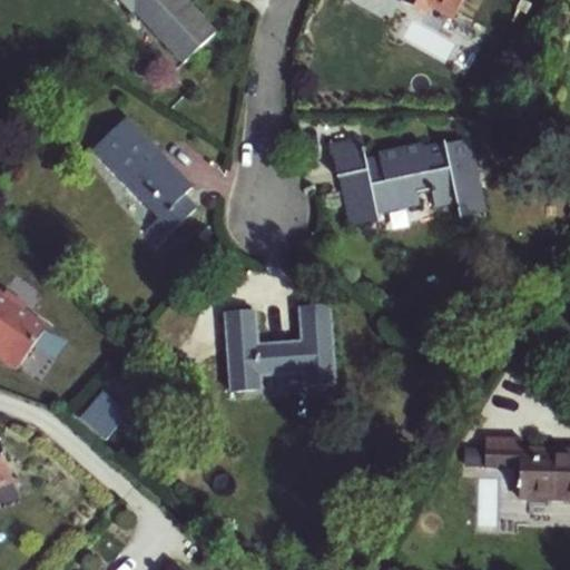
[(120,0),(131,11),(134,9),(185,64),(216,36),(182,0),(120,0)]
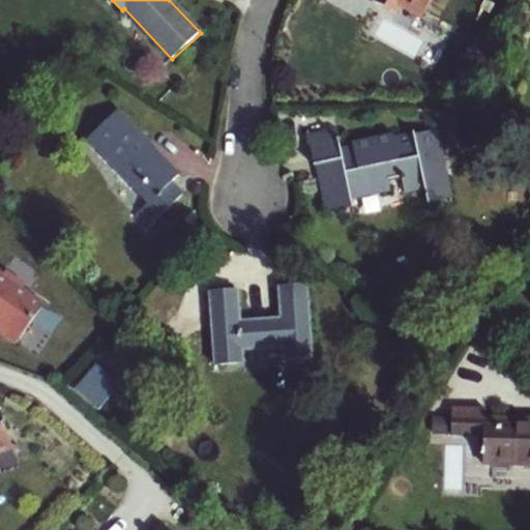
[(378,0),(319,0),(319,1),(351,18),(359,1),(374,9),(378,0)]
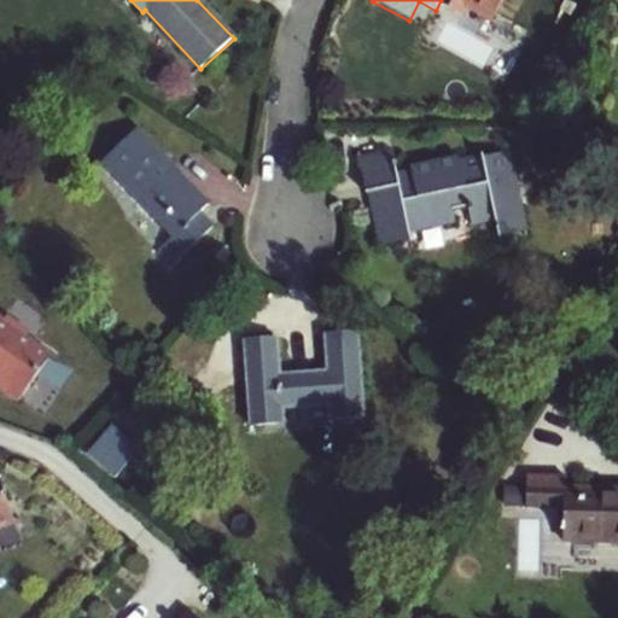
[(135,129),(104,161),(173,235),(155,251),(168,267),(214,225),(200,210),(207,205),(135,129)]
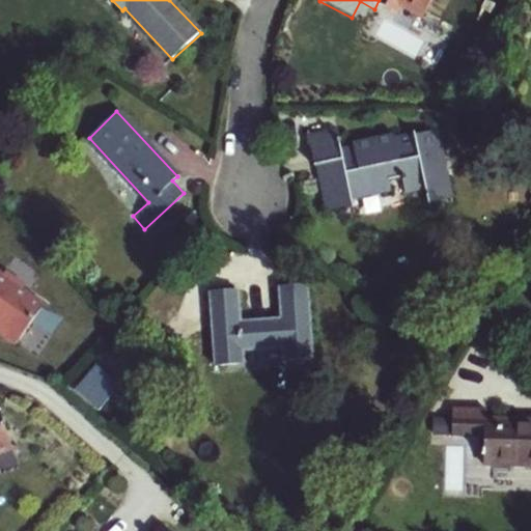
[(439,131),(396,139),(395,135),(366,141),(367,145),(341,150),(336,129),(309,135),(316,169),(327,167),(330,180),(319,183),(326,212),(353,205),(352,197),(390,189),(389,182),(402,178),(406,192),(425,188),(428,202),(452,197),(439,131)]
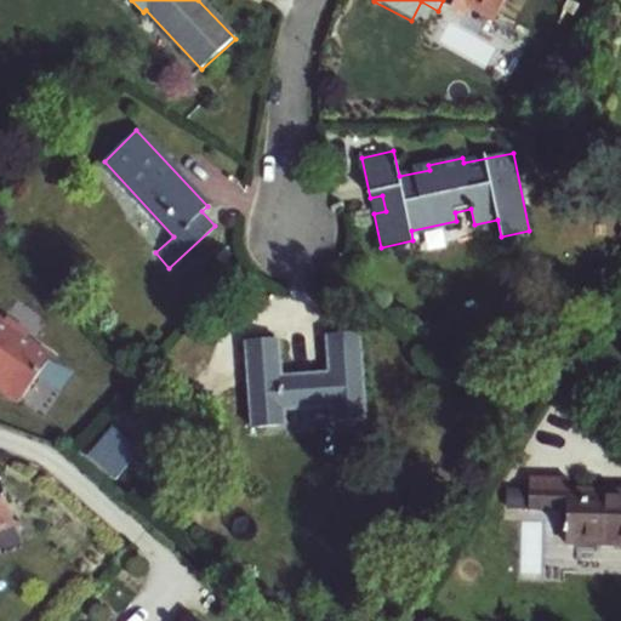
[(0,389),(17,400),(47,351),(20,335),(17,328),(0,317),(0,389)]
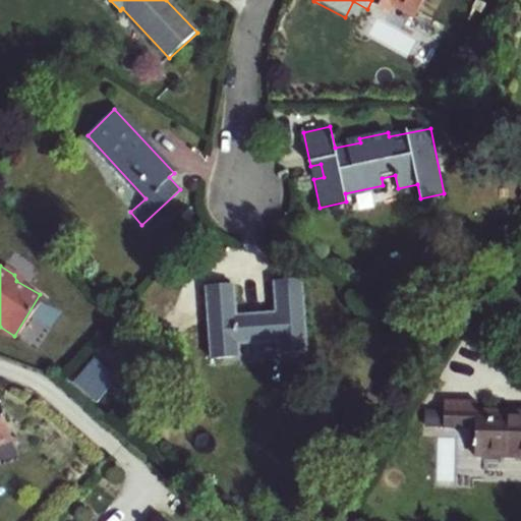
[(275,311),(237,314),(234,285),(205,286),(211,358),(239,355),(239,345),(278,342),(278,354),(308,351),(302,280),(273,282),(275,311)]
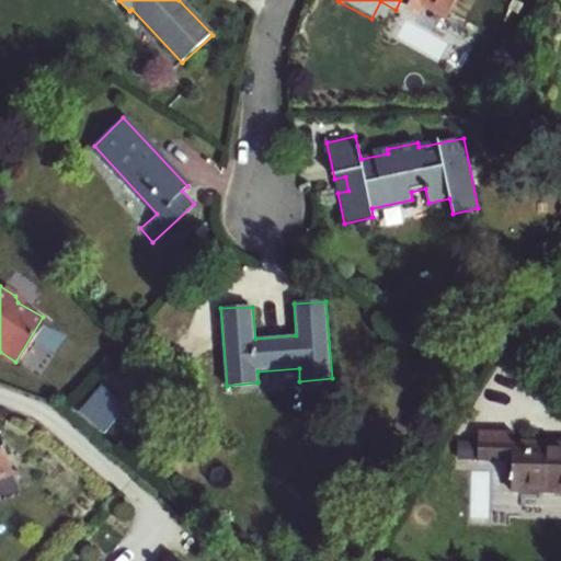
[(129,341),(123,347),(135,361),(142,354),(129,341)]
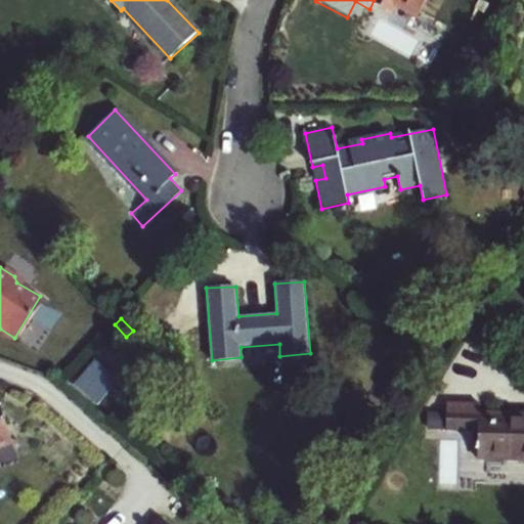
[(120,342),(126,337),(115,324),(108,331),(120,342)]
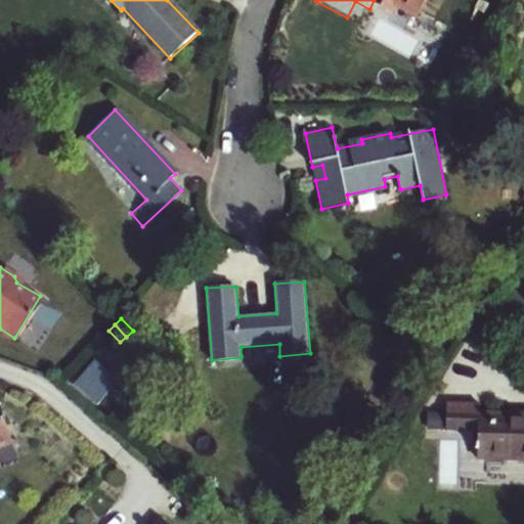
[(94,360),(74,384),(95,403),(117,381),(94,360)]
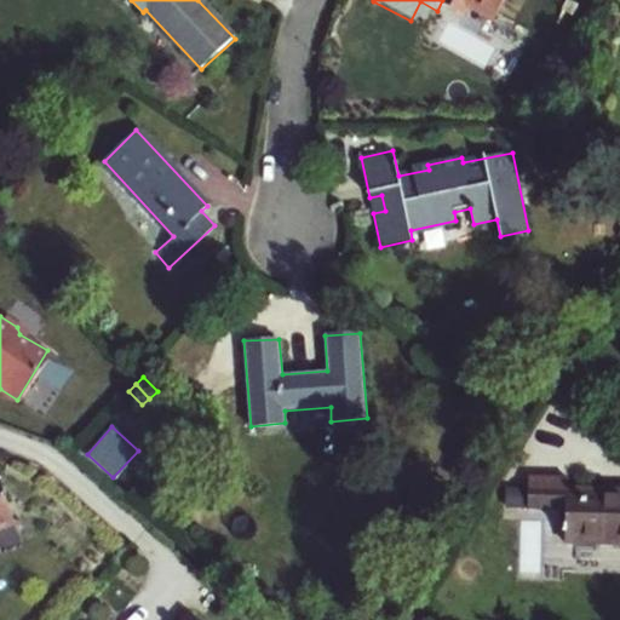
[(566,543),(619,544),(619,489),(567,489),(567,477),(527,476),(527,509),(566,509),(566,543)]
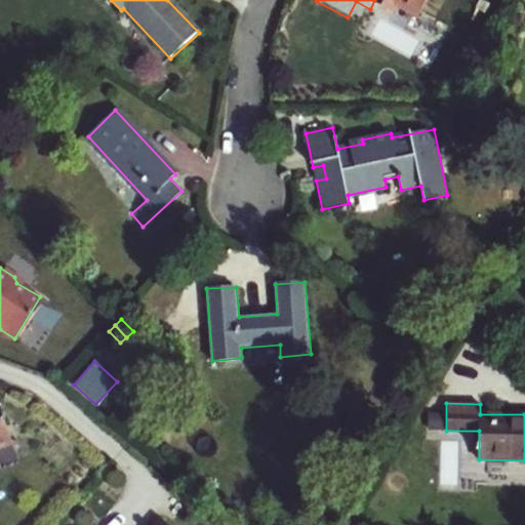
[(0,448),(12,444),(0,410),(0,448)]
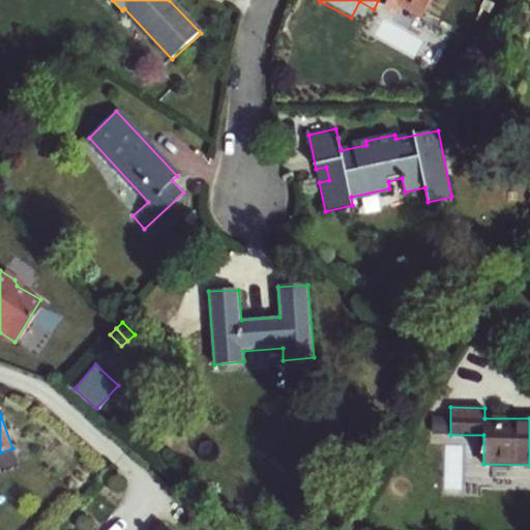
[(449,419),(438,418),(438,432),(449,433),(449,419)]
